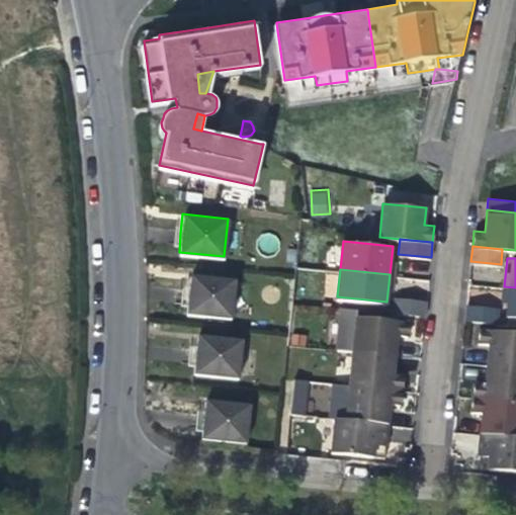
[(236,279),(190,275),(188,293),(187,313),(232,318),(236,279)]
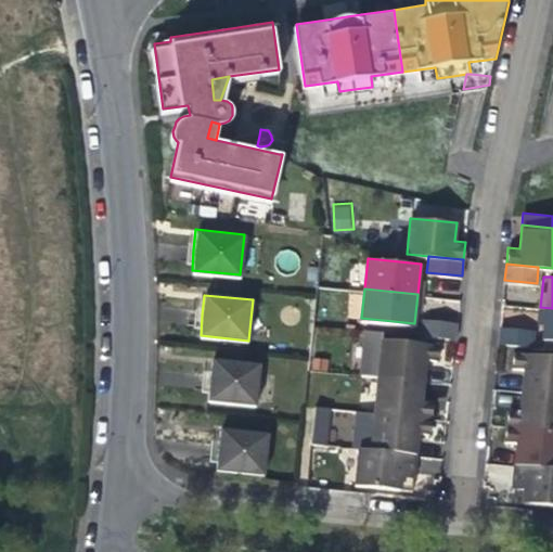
[(504,304),(504,324),(538,325),(539,305),(504,304)]
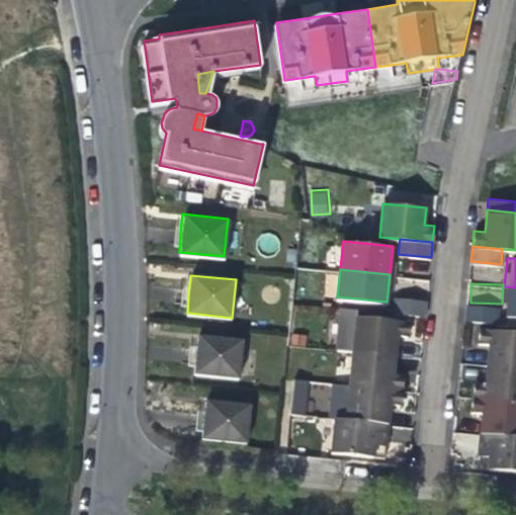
[(515,287),(504,286),(502,314),(515,315),(515,287)]
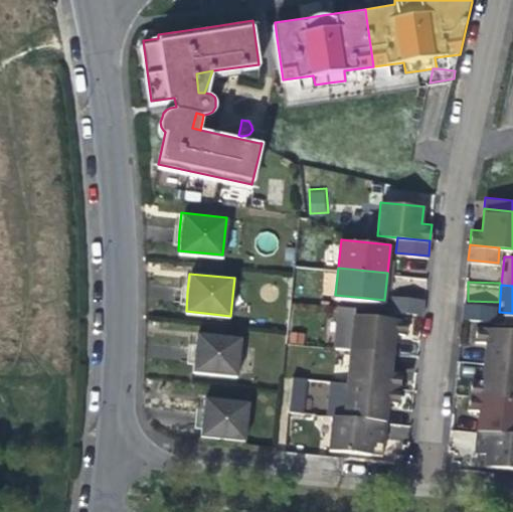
[(426,314),(428,296),(393,293),(391,310),(426,314)]
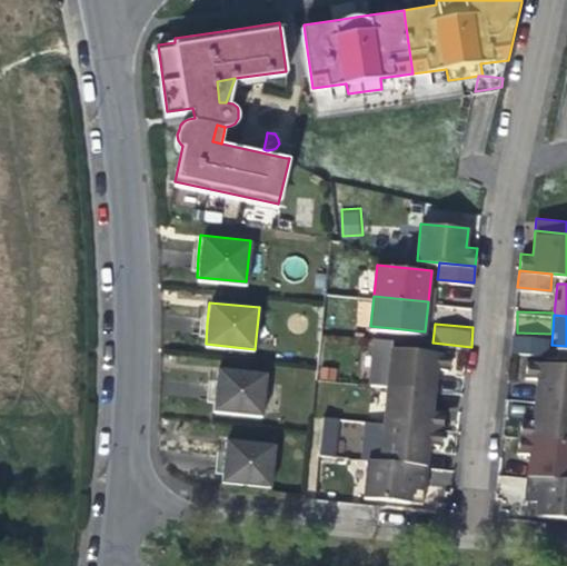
[(515,333),(514,349),(549,353),(550,336),(515,333)]
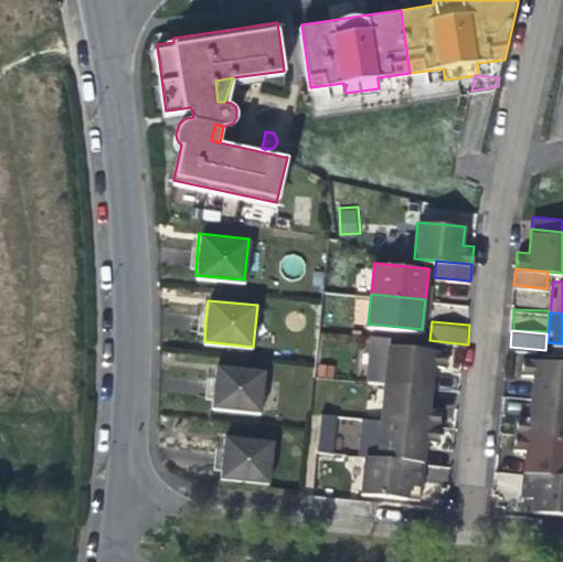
[(444,363),(445,349),(389,342),(390,335),(372,332),(367,379),(385,381),(431,385),(433,362),(444,363)]
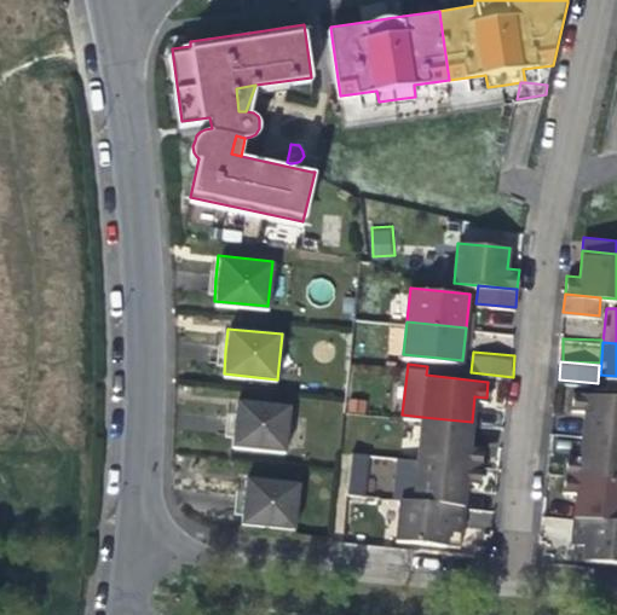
[(616,395),(574,392),(572,407),(584,408),(582,433),(616,436),(616,395)]
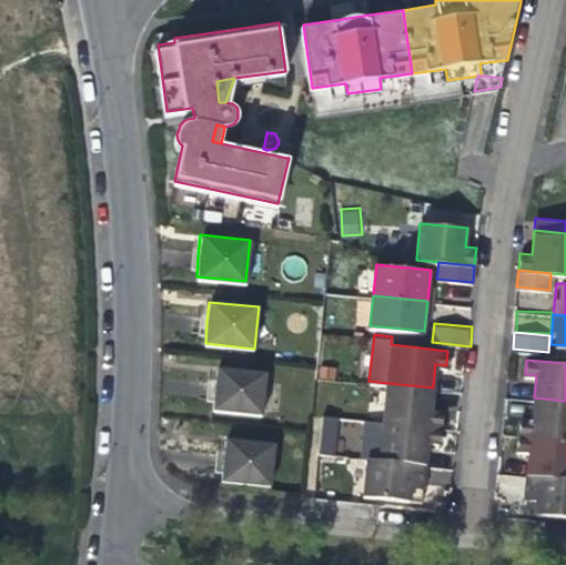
[(269,370),(220,364),(218,384),(215,406),(265,411),(269,370)]
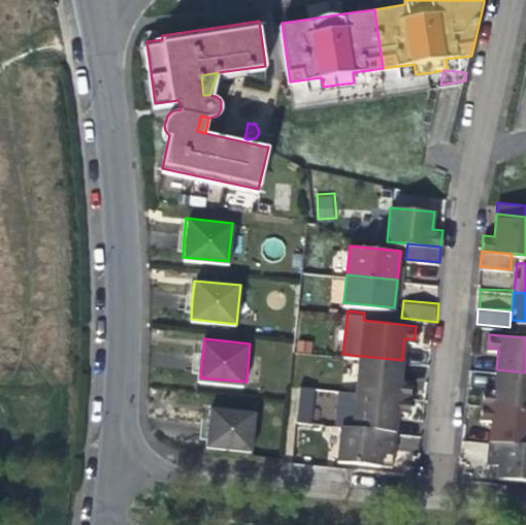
[(400,379),(402,360),(360,356),(357,390),(409,395),(412,380),(400,379)]
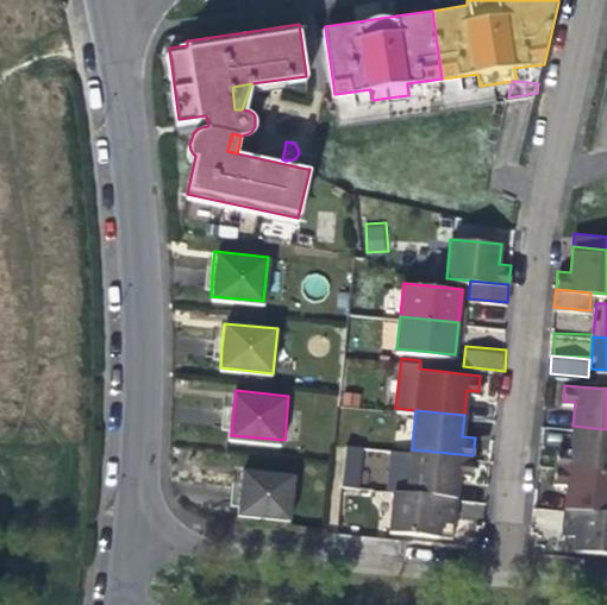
[(606,429),(573,426),(570,448),(558,447),(557,464),(606,467),(606,429)]
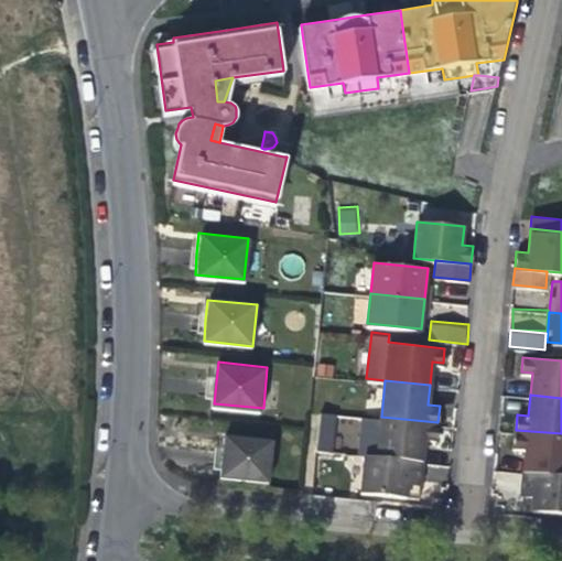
[(436,437),(438,422),(381,417),(363,416),(359,453),(365,453),(421,459),(424,435),(436,437)]
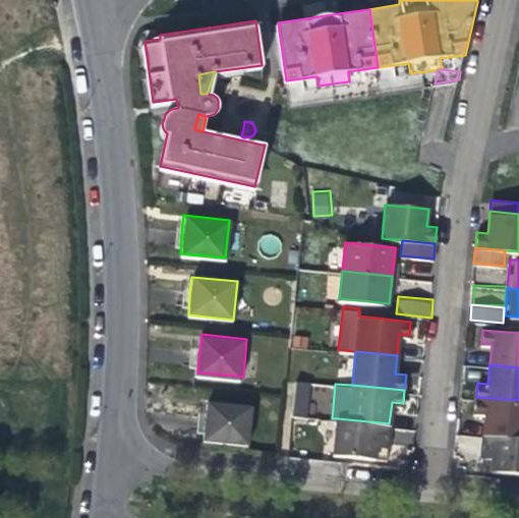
[(518,400),(476,397),(475,412),(485,413),(483,434),(518,437),(518,400)]
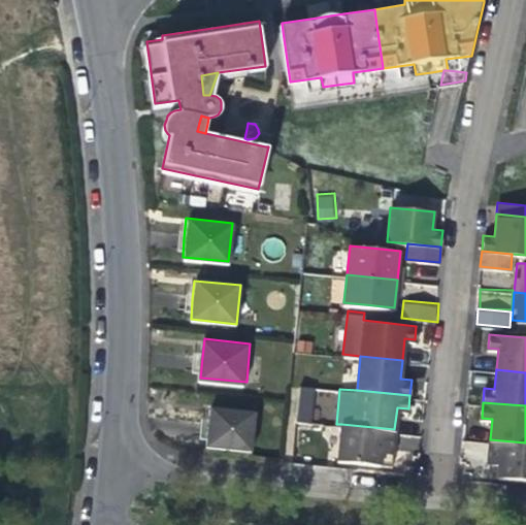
[(256,408),(209,404),(208,423),(206,443),(252,447),(256,408)]
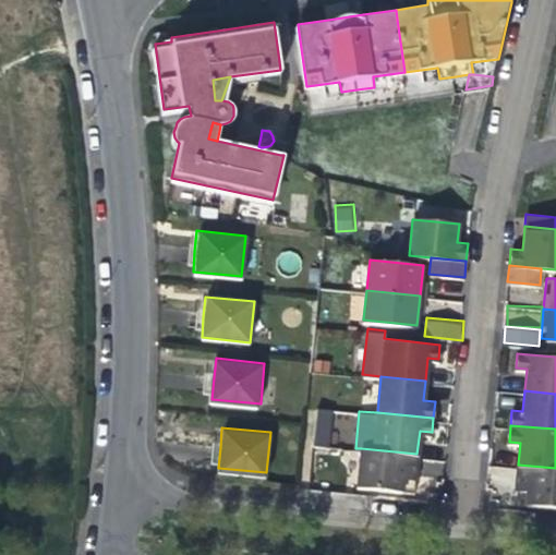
[(413,491),(417,454),(361,448),(357,484),(413,491)]
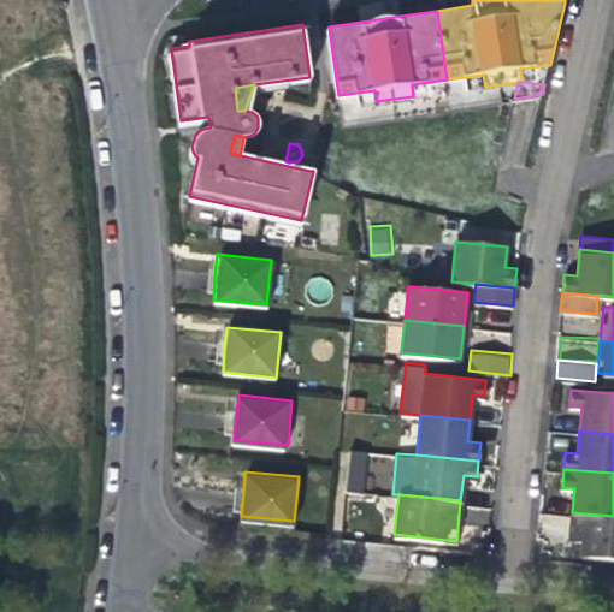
[(467,503),(466,529),(490,530),(491,504),(467,503)]
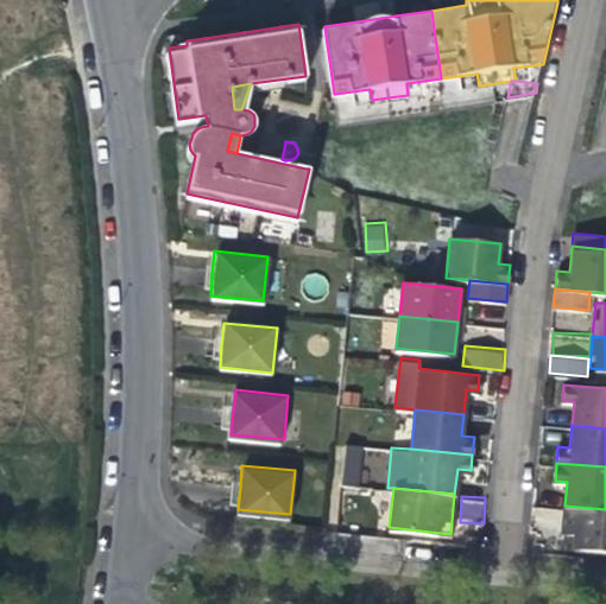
[(562,534),(563,504),(534,504),(534,533),(562,534)]
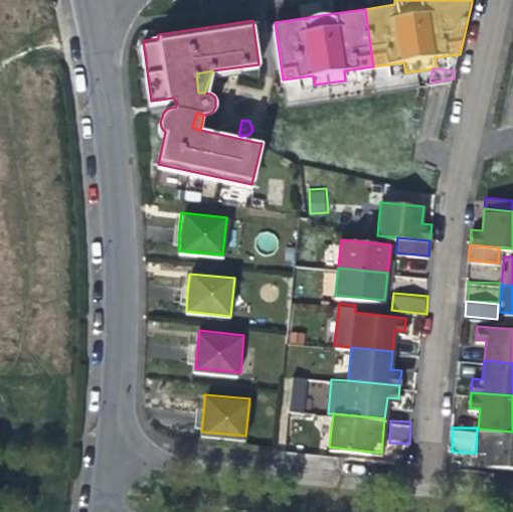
[(512,432),(478,429),(476,450),(488,451),(487,462),(512,464),(512,432)]
